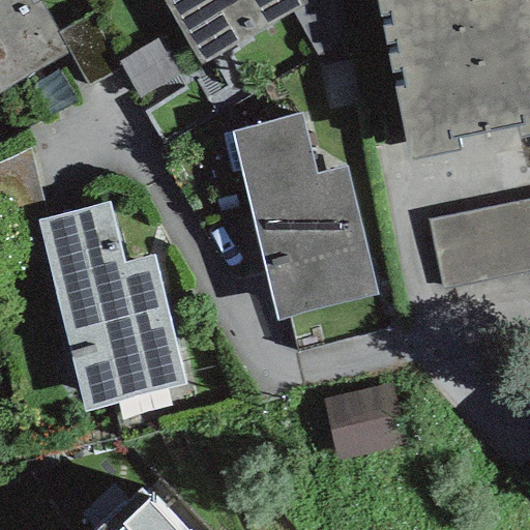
[(35,0),(30,3),(28,0),(0,0),(0,89),(67,52),(36,0),(35,0)]
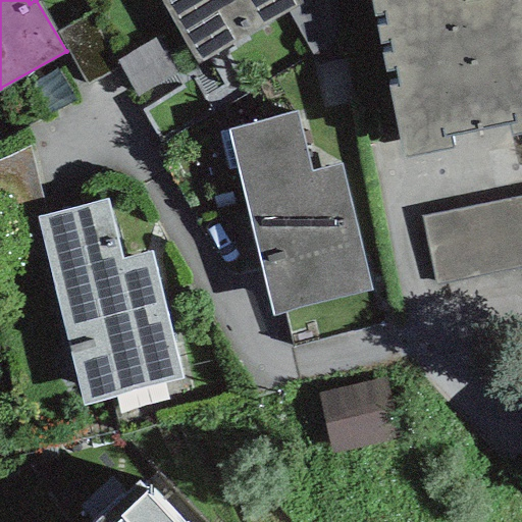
[(301,0),(160,0),(197,62),(303,2),(301,0)]
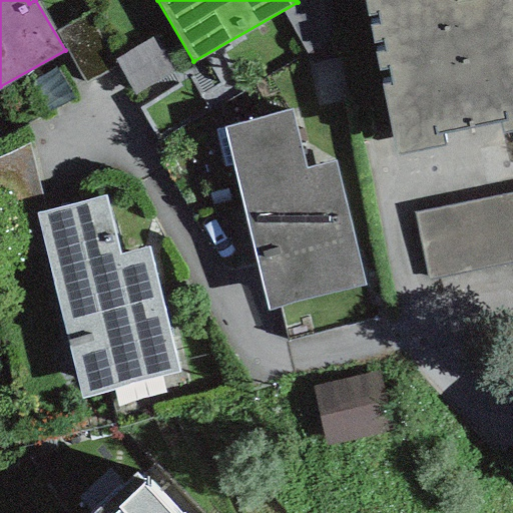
[(512,0),(365,0),(396,152),(443,143),(441,130),(498,119),(501,130),(512,127),(512,0)]
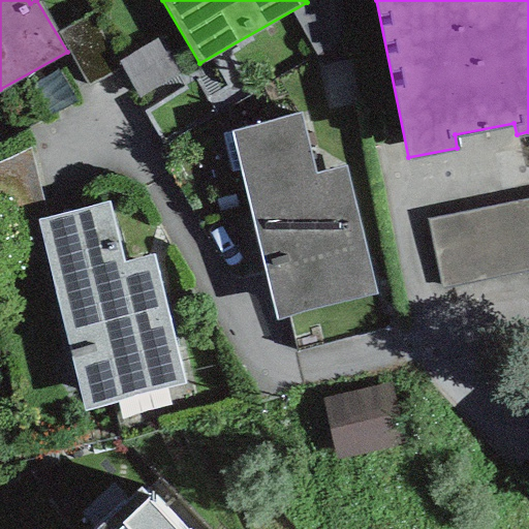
[(300,113),(229,130),(277,319),(375,294),(344,167),(315,174),(300,113)]
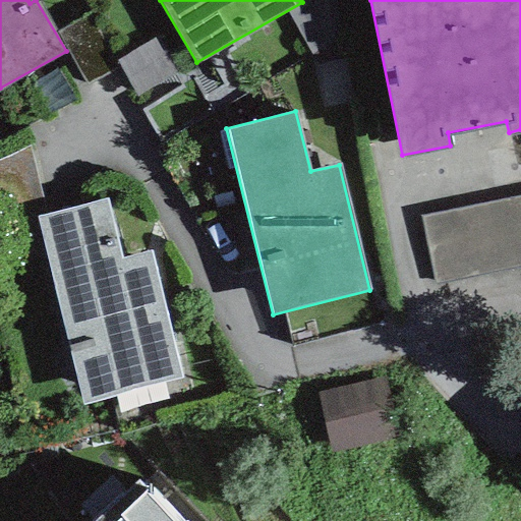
[(107,197),(35,215),(82,402),(182,377),(150,249),(121,256),(107,197)]
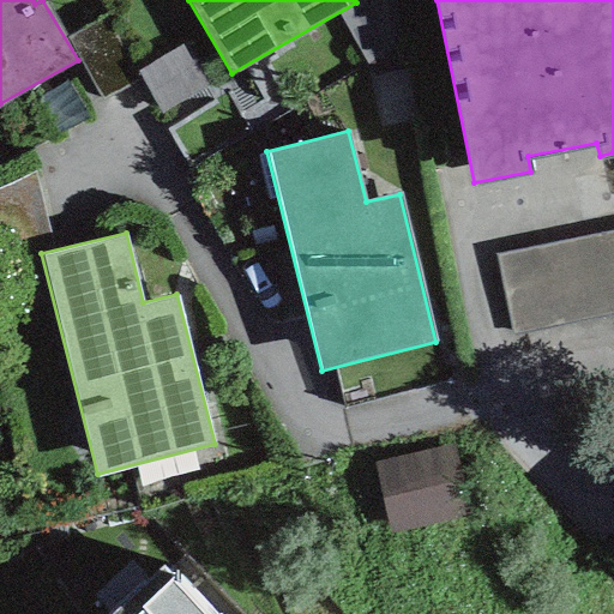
[(613,233),(498,256),(513,336),(613,315),(613,233)]
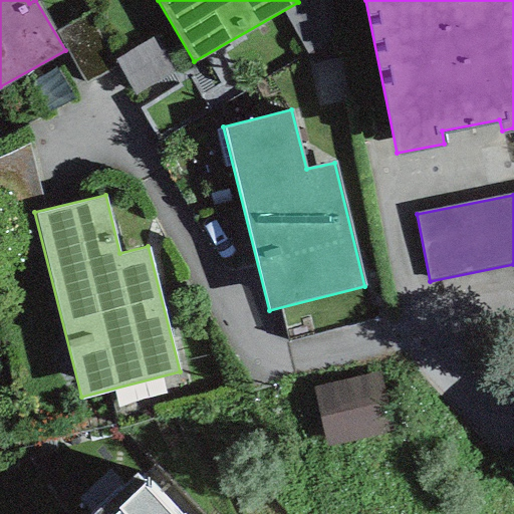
[(386,371),(319,386),(332,444),(398,430),(386,371)]
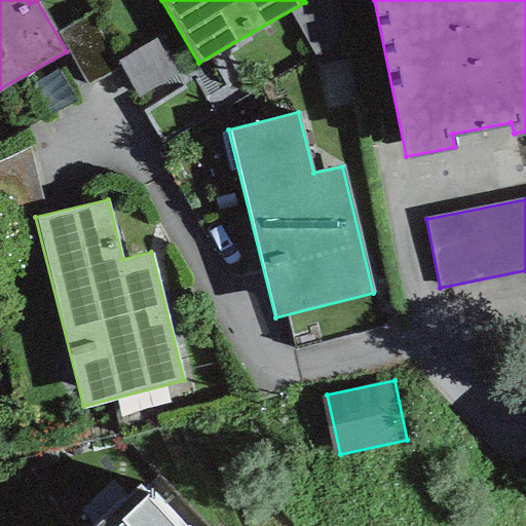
[(179,525),(140,483),(92,525),(179,525)]
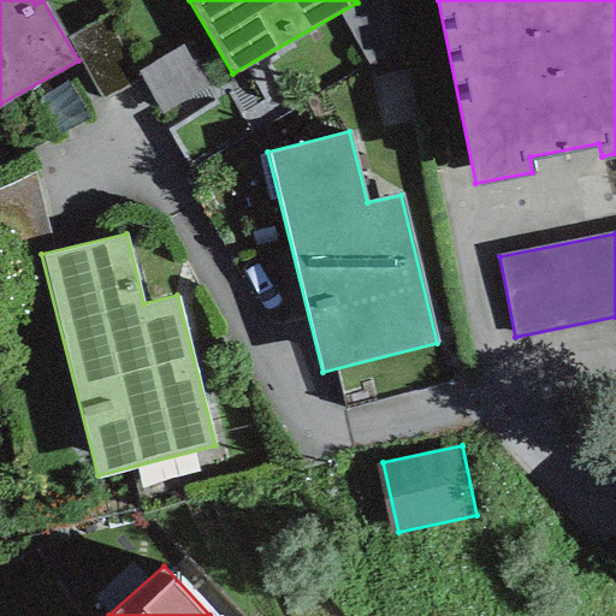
All buildings are outlined.
